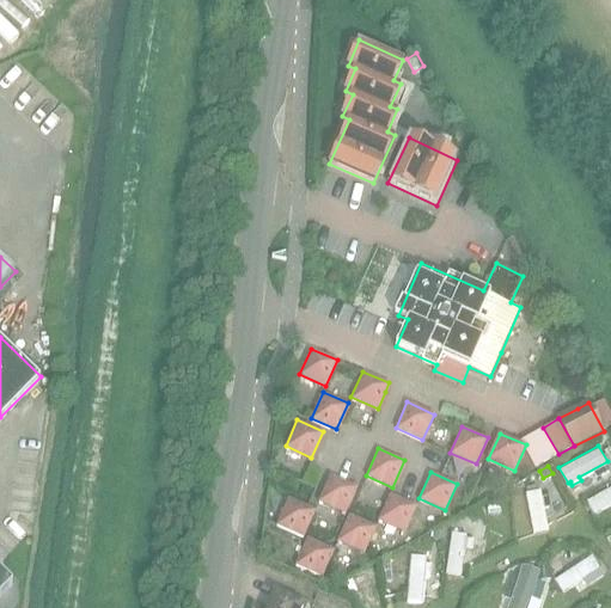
[(318,501),(344,511),(356,486),(330,474),(318,501)]
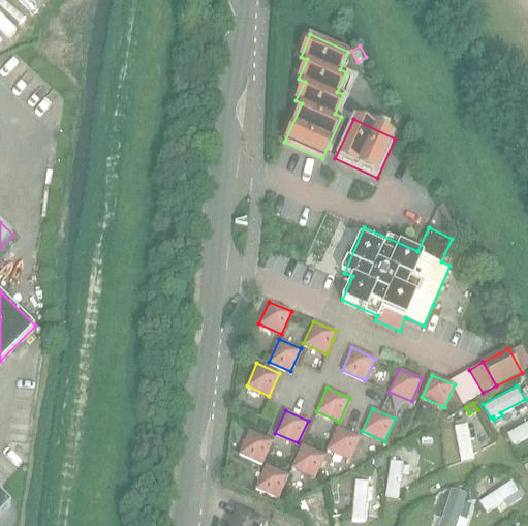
[(467,415),(454,418),(460,453),(473,451),(471,439),(479,438),(478,433),(470,434),(467,415)]
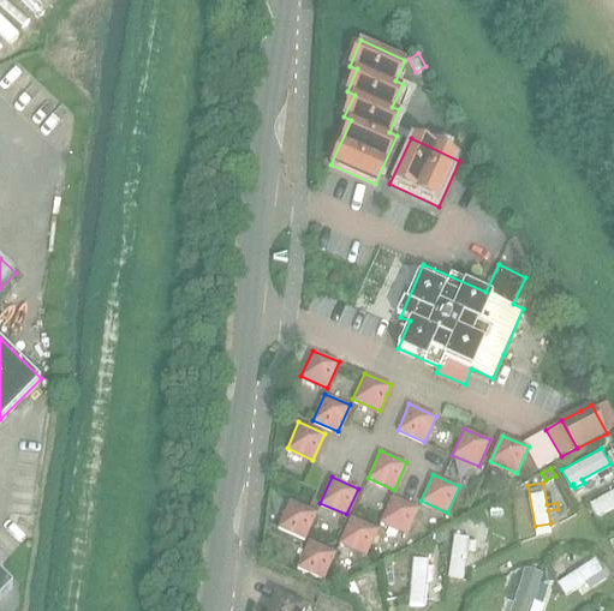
[(613,489),(589,502),(597,516),(613,507),(613,489)]
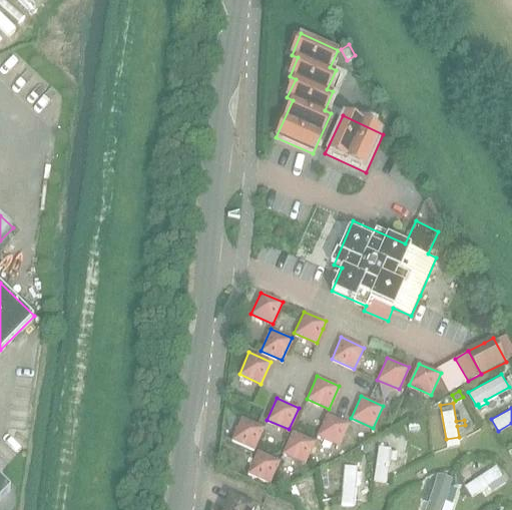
[(317,435),(339,445),(349,423),(326,413),(317,435)]
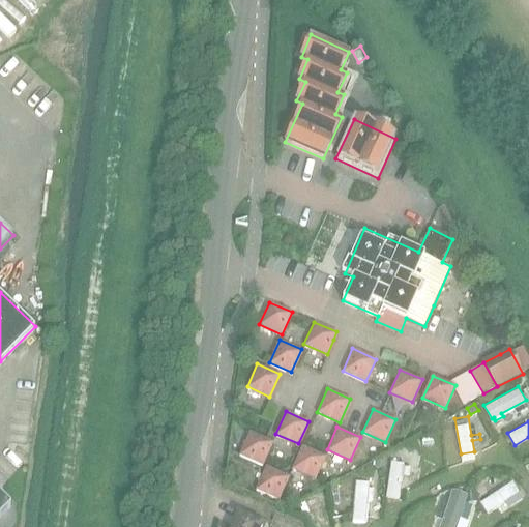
[(240,455),(264,465),(273,441),(250,431),(240,455)]
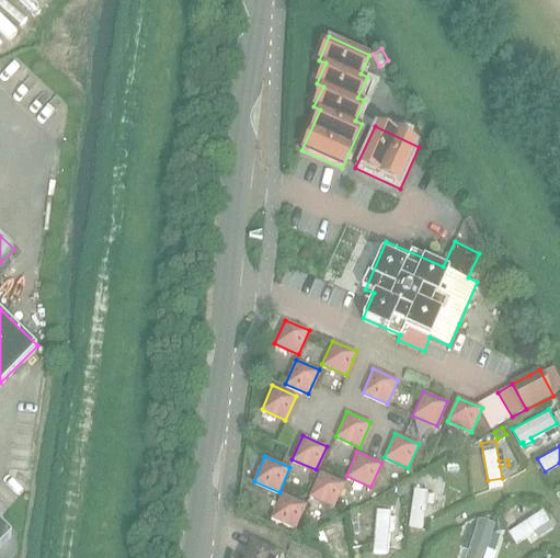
[(459,458),(448,459),(449,470),(460,469),(459,458)]
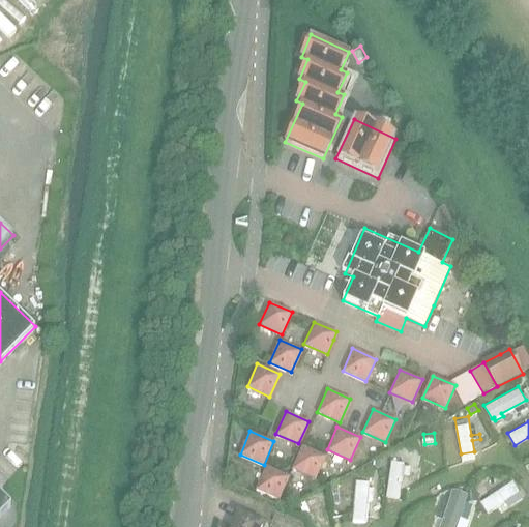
[(292,468),(315,478),(325,455),(302,445),(292,468)]
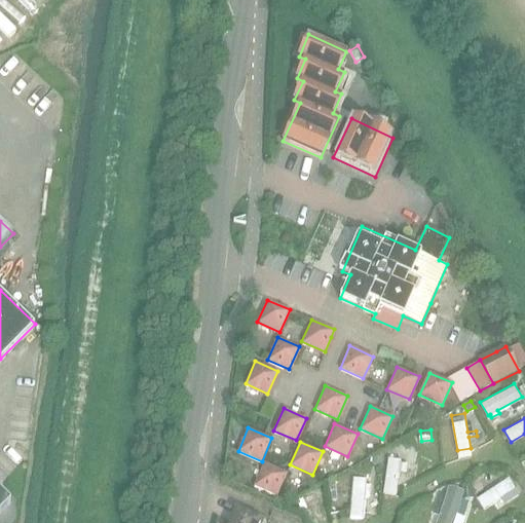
[(388,447),(383,483),(396,484),(399,460),(406,461),(407,452),(401,451),(401,449),(388,447)]
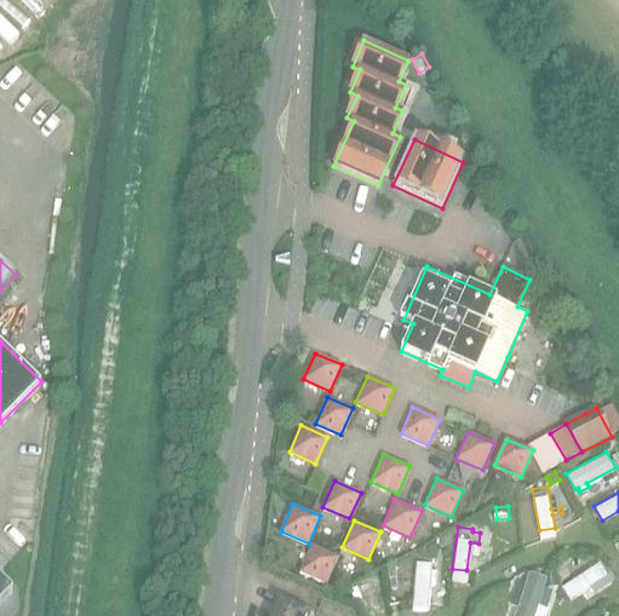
[(440,535),(439,543),(450,546),(451,536),(440,535)]
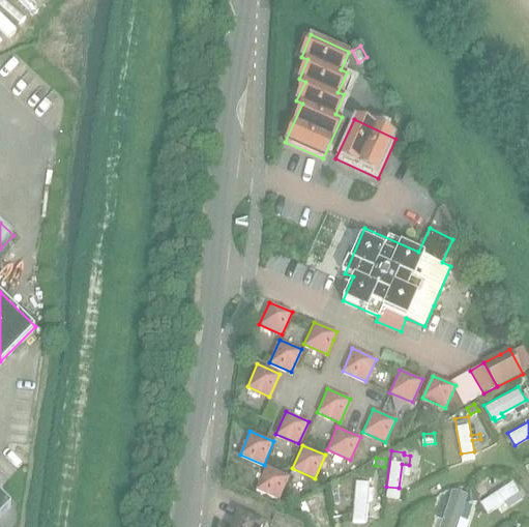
[(255,490),(278,500),(289,476),(265,466),(255,490)]
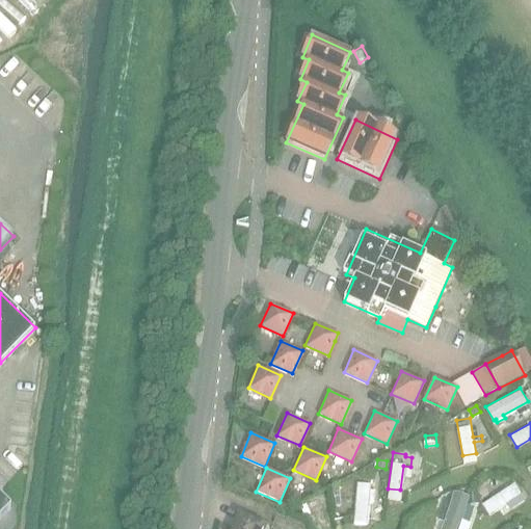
[(357,475),(353,516),(366,517),(368,493),(375,494),(376,483),(370,483),(370,477),(357,475)]
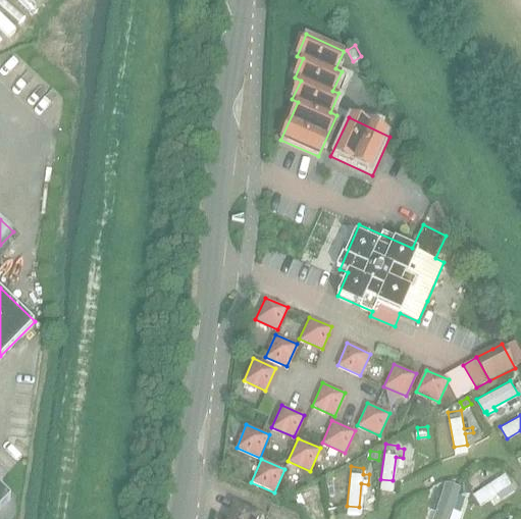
[(332,473),(323,476),(325,495),(334,494),(332,473)]
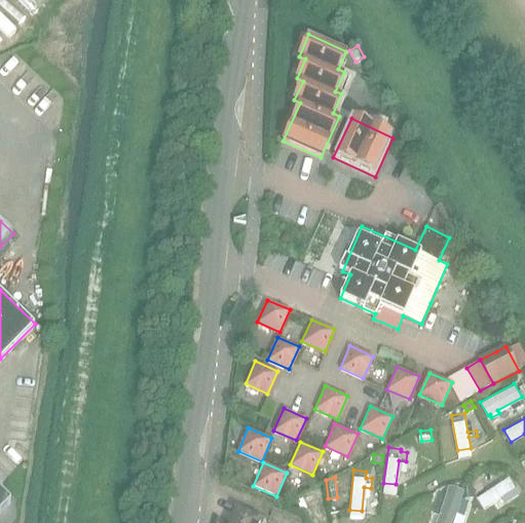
[(478,477),(472,481),(478,489),(483,486),(478,477)]
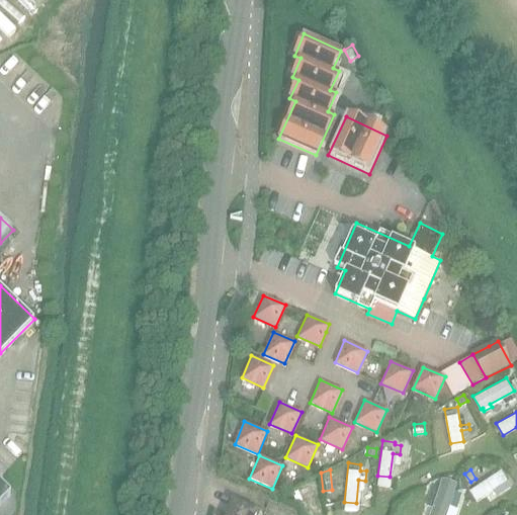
[(501,469),(468,491),(476,501),(508,481),(501,469)]
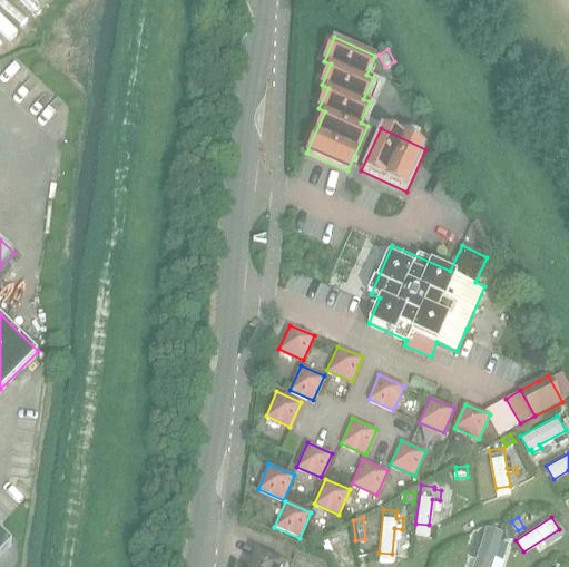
[(502,531),(486,526),(472,566),(490,566),(494,556),(503,558),(508,543),(499,540),(502,531)]
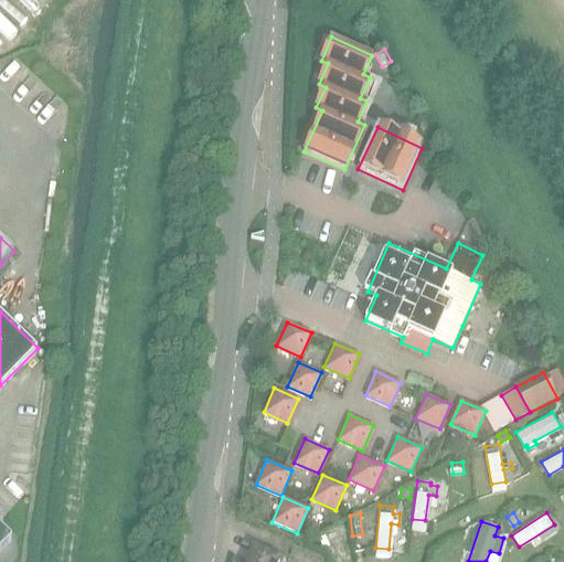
[(509,522),(498,522),(498,532),(509,532),(509,522)]
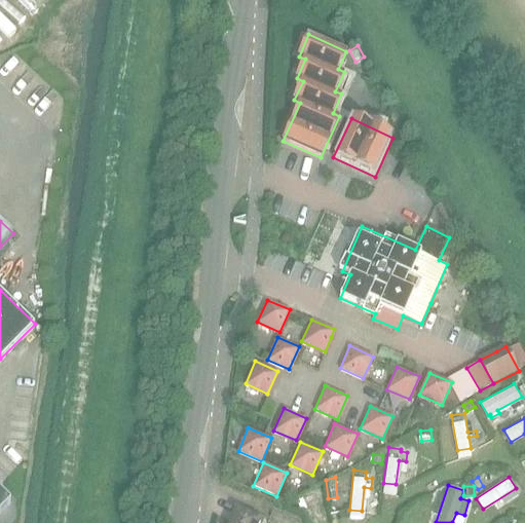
[(0,510),(11,499),(0,488),(0,510)]
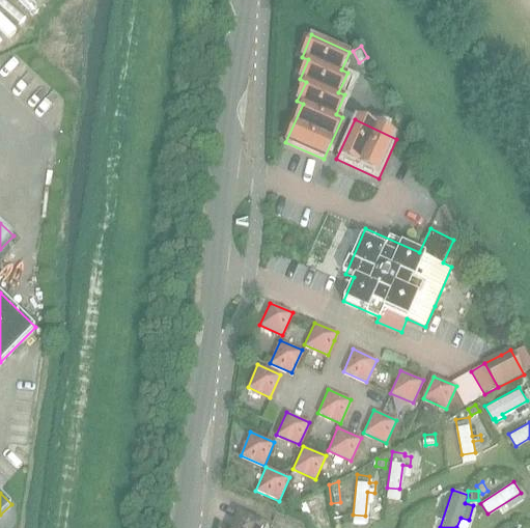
[(231,527),(261,527),(263,525),(239,513),(231,527)]
